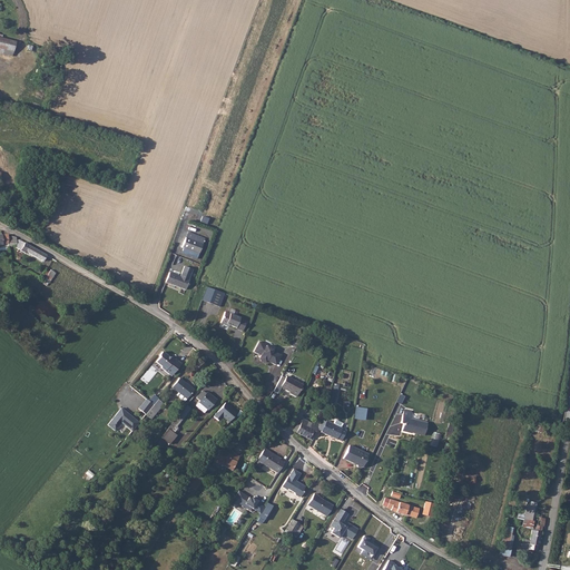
[(0,38),(16,42),(17,38),(9,35),(0,32),(0,30),(0,38)]
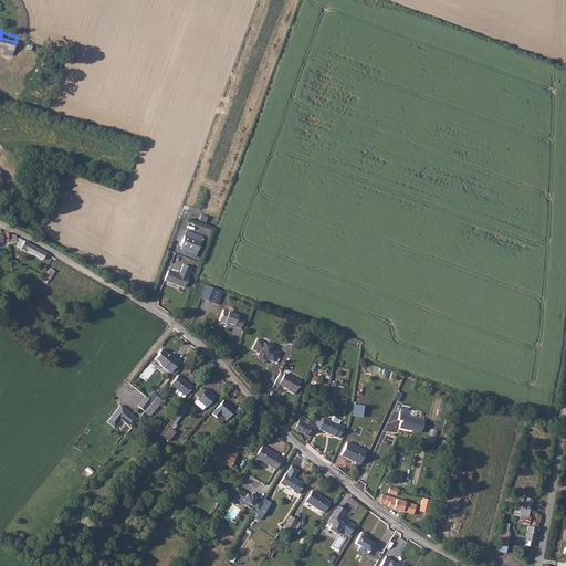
[(0,48),(13,51),(16,42),(0,38),(0,48)]
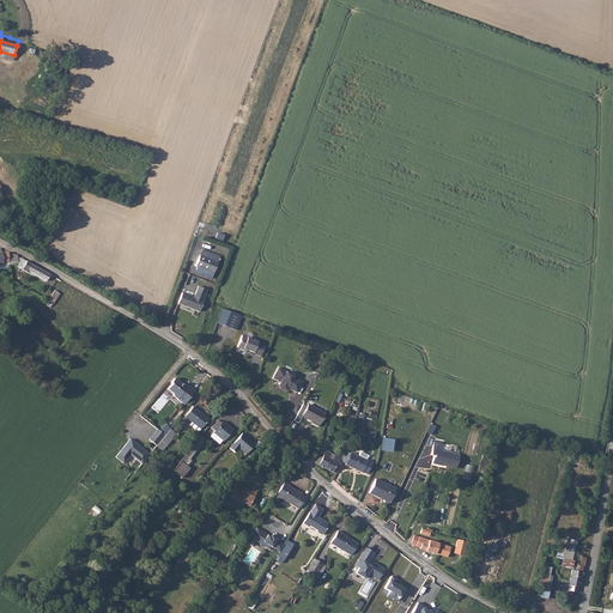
[(211,272),(214,262),(200,256),(196,267),(211,272)]
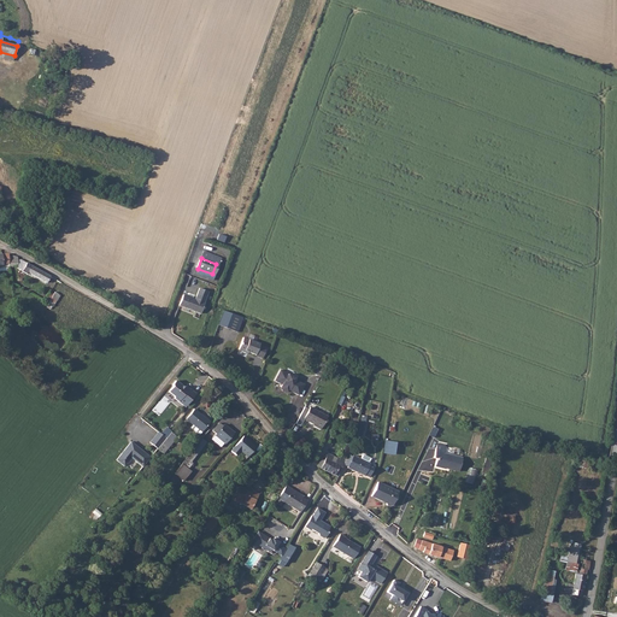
[(46,283),(50,276),(21,259),(18,260),(27,265),(25,266),(29,269),(28,271),(46,283)]
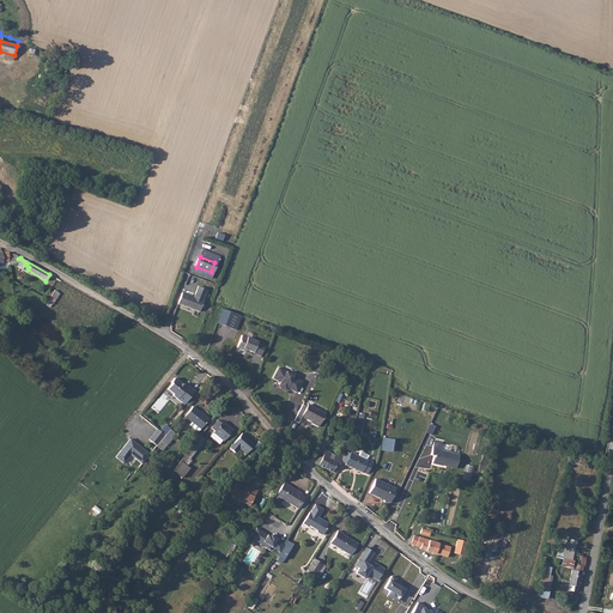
[(178,304),(196,310),(205,289),(199,286),(194,297),(183,292),(178,304)]
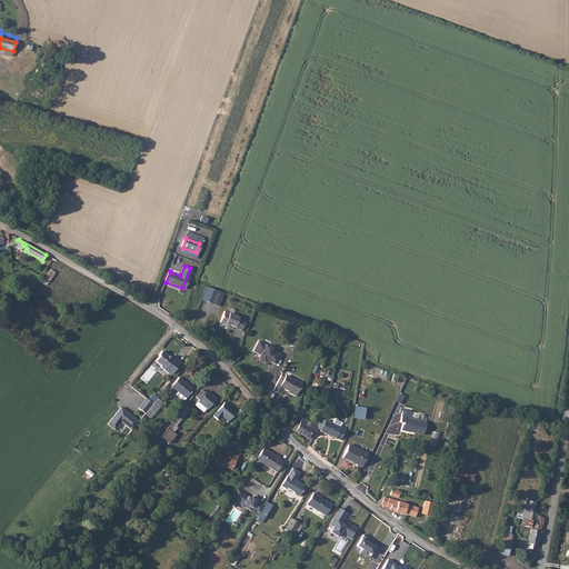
[(49,282),(53,271),(45,268),(41,279),(49,282)]
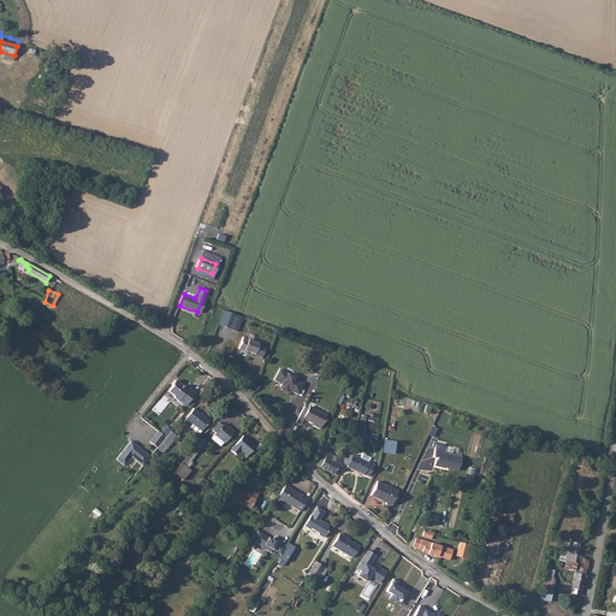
[(206,290),(197,312),(201,313),(206,303),(205,302),(208,291),(206,290)]
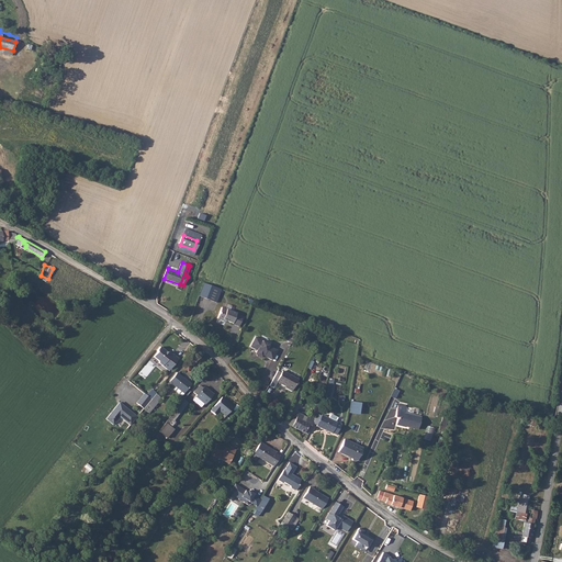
[(59,267),(56,272),(65,278),(68,272),(59,267)]
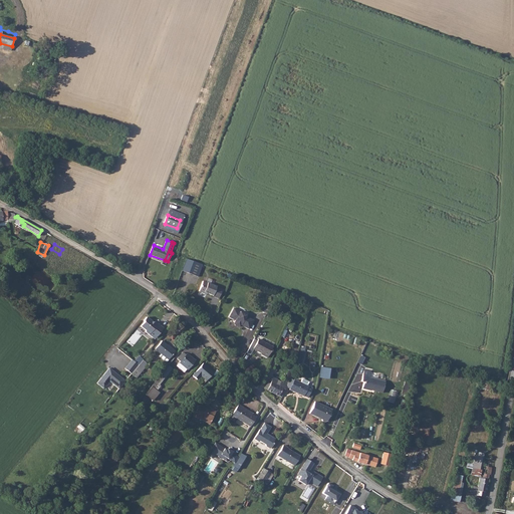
[(182,271),(198,276),(202,264),(186,259),(182,271)]
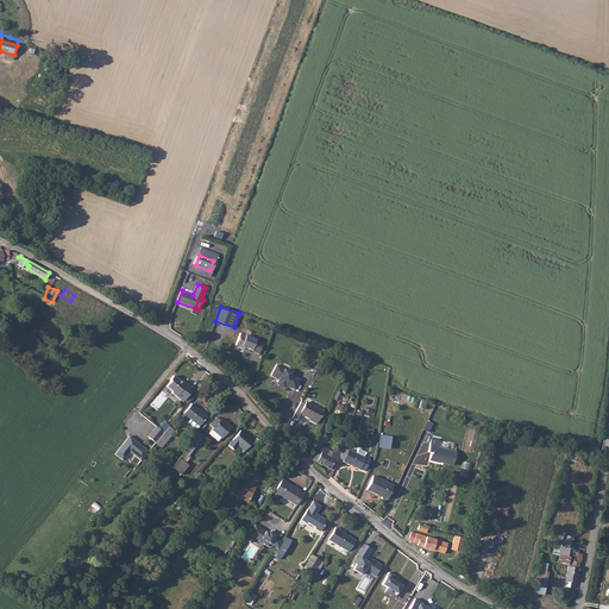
[(262,356),(267,345),(257,341),(258,339),(240,332),(236,345),(242,347),(243,346),(253,350),(252,352),(262,356)]
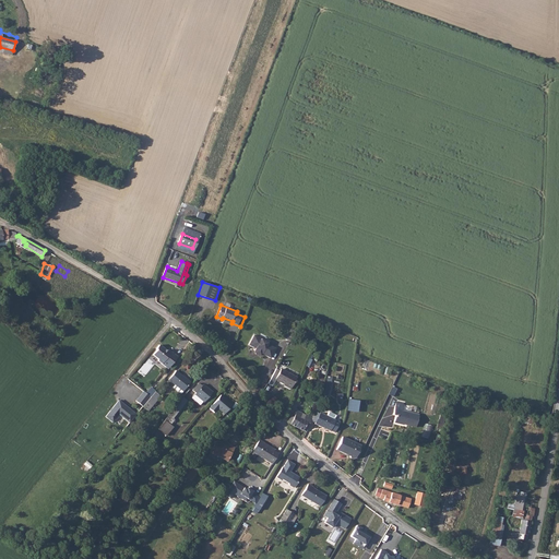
[(263,357),(269,360),(274,351),(265,346),(265,344),(252,337),(247,347),(254,351),(253,353),(254,356),(257,358),(260,357),(261,355),(262,356),(263,357)]
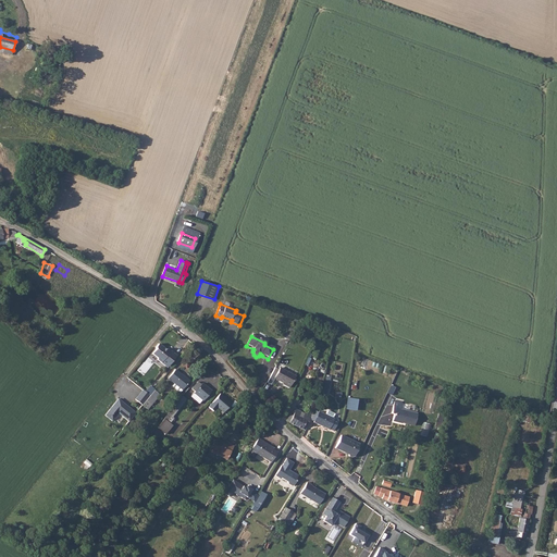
[(166,349),(158,343),(155,346),(155,348),(151,353),(157,357),(157,358),(164,364),(168,361),(170,362),(176,355),(168,347),(166,349)]
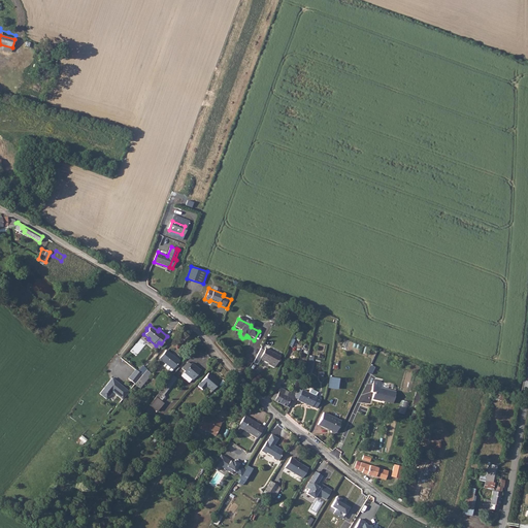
[(259,364),(262,358),(272,362),(272,363),(276,365),(282,354),(266,348),(265,350),(260,348),(255,358),(253,361),(259,364)]
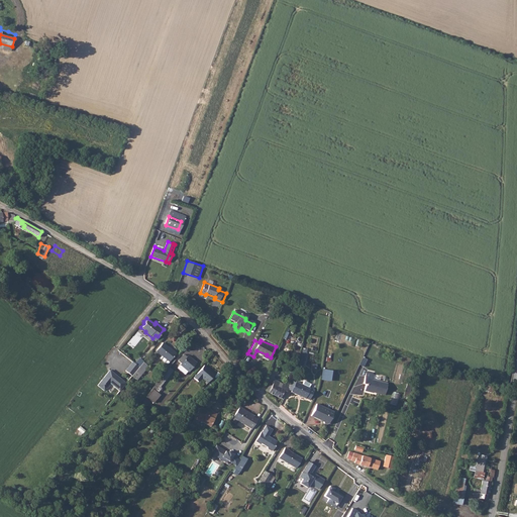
[(161,354),(169,360),(174,353),(162,343),(156,351),(161,354)]
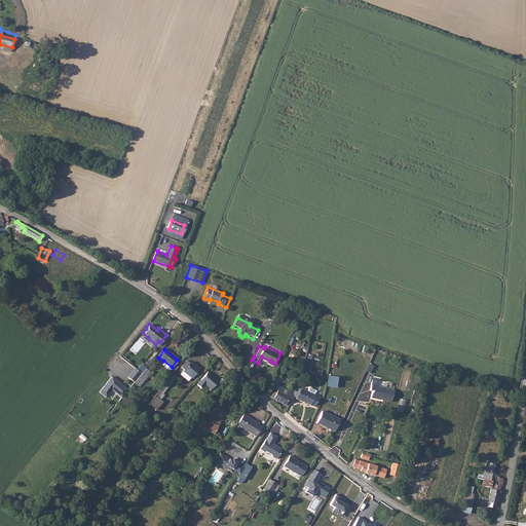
[(307,353),(303,372),(307,373),(312,354),(307,353)]
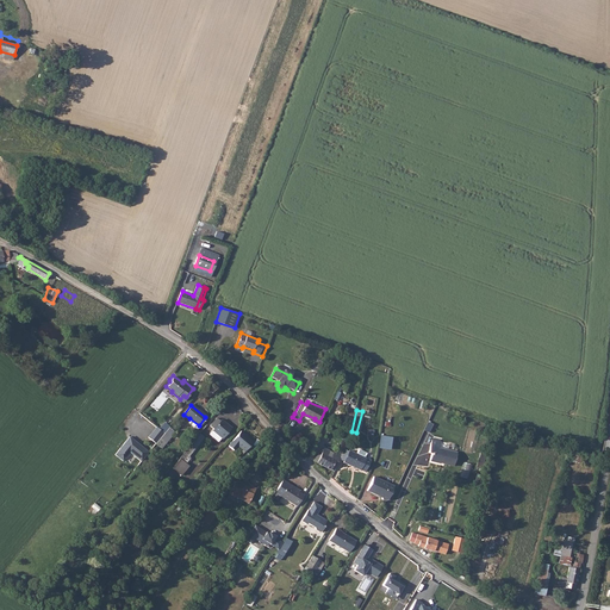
[(197,429),(199,425),(190,418),(187,422),(197,429)]
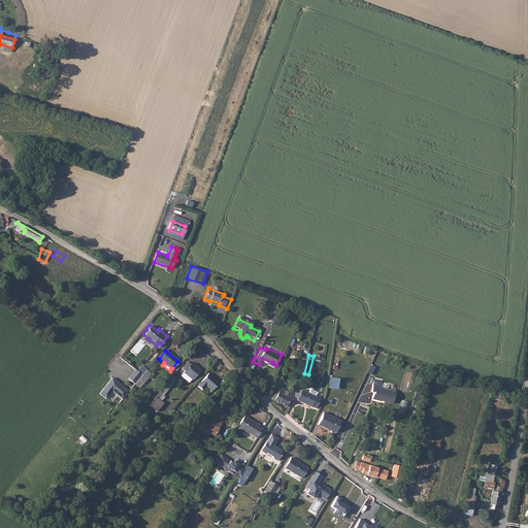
[(192,363),(191,365),(185,371),(185,372),(193,380),(200,370),(192,363)]
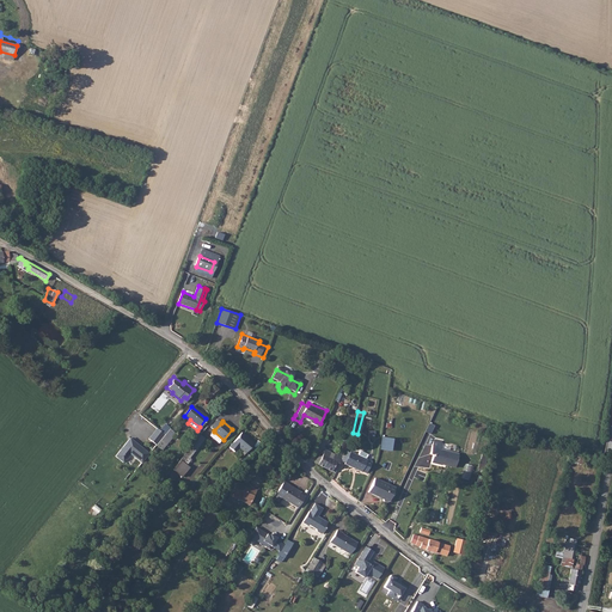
[(155,444),(158,441),(164,433),(157,427),(148,438),(155,444)]
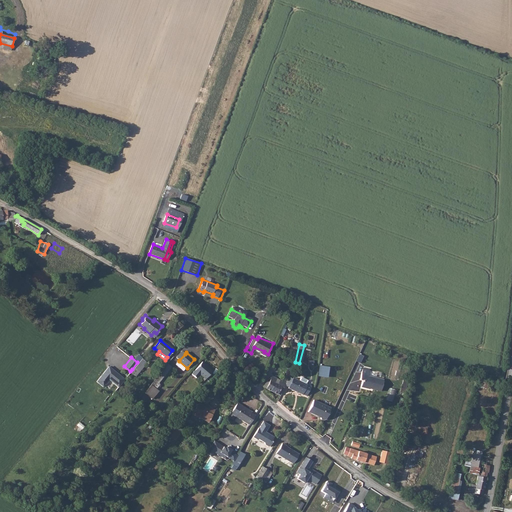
[(145,363),(140,359),(137,362),(132,369),(138,373),(145,363)]
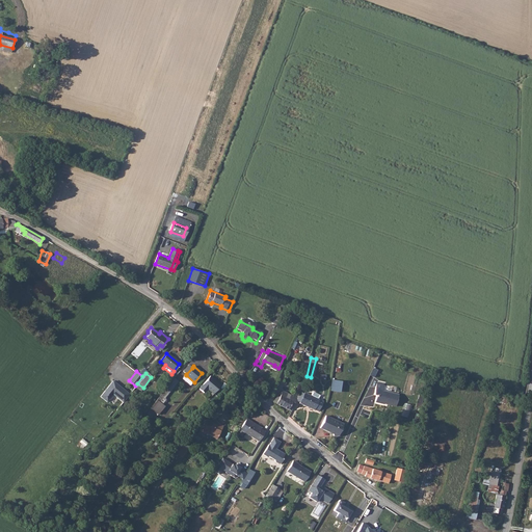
[(193,382),(186,375),(183,378),(190,386),(193,382)]
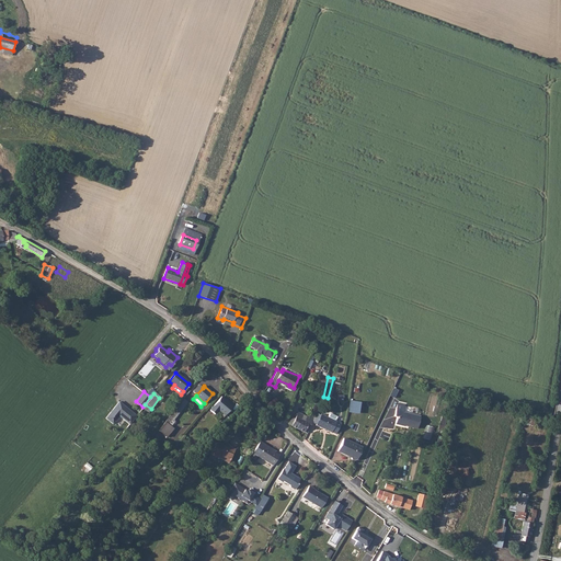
[(219,410),(226,415),(233,405),(221,396),(210,410),(216,414),(219,410)]
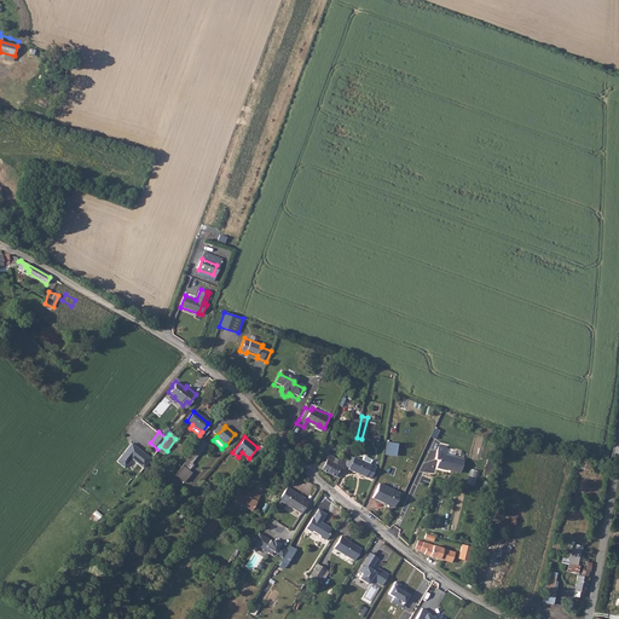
[(207,444),(202,440),(191,452),(196,457),(207,444)]
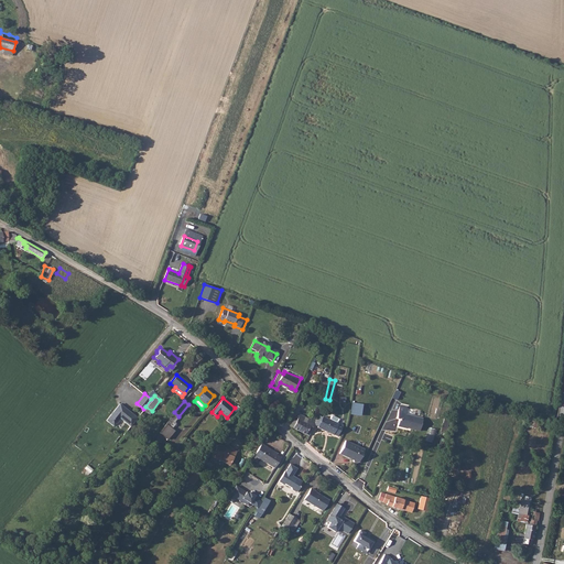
[(360,415),(361,403),(350,402),(349,414),(360,415)]
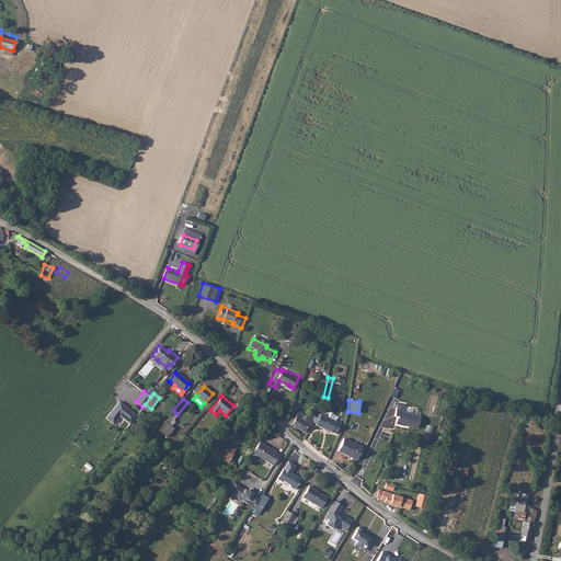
[(129,423),(136,415),(118,401),(105,418),(112,423),(118,414),(129,423)]
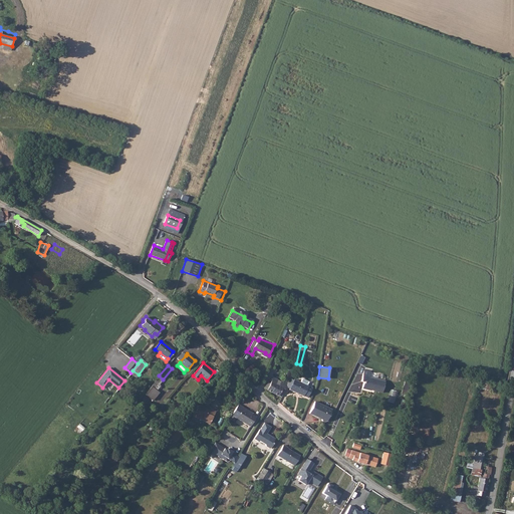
[(382,392),(384,380),(368,376),(369,371),(362,370),(360,380),(362,381),(361,388),(369,390),(370,388),(373,389),(373,390),(382,392)]
